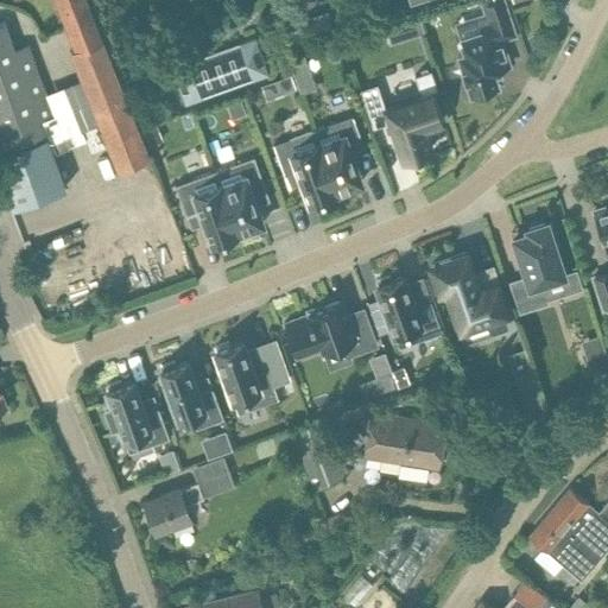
[(69,49),(88,96),(99,127),(102,126),(118,168),(149,156),(145,147),(139,132),(88,0),(58,0),(76,46),(69,49)]
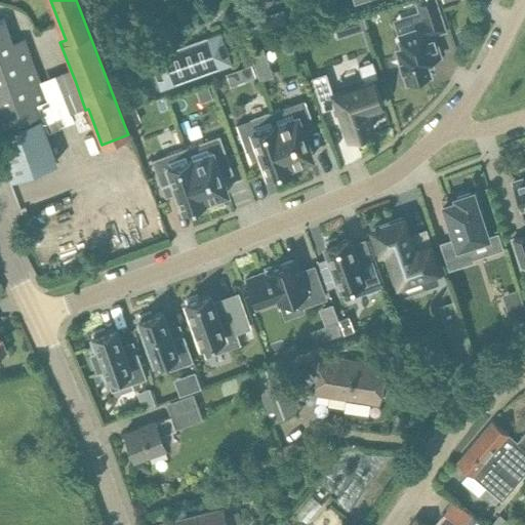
[(449,33),(438,0),(432,0),(419,4),(425,21),(417,23),(418,27),(400,33),(403,45),(398,47),(408,81),(434,73),(432,65),(439,62),(438,61),(445,57),(438,37),(449,33)]
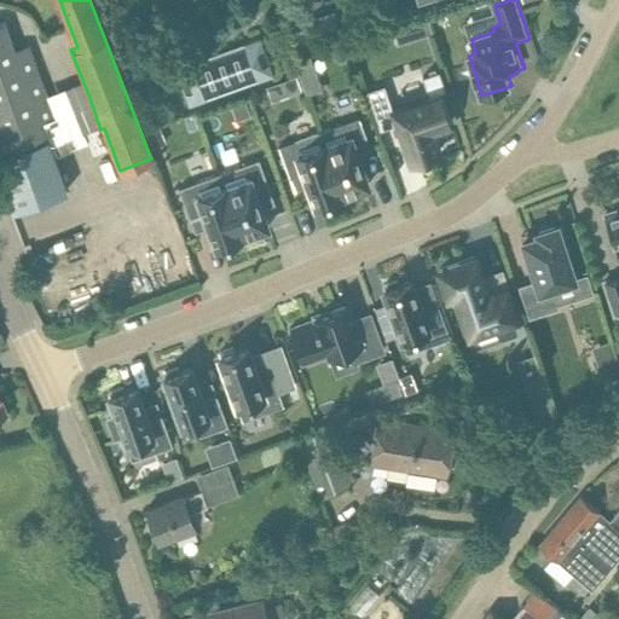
[(429,18),(410,24),(414,39),(433,33),(429,18)]
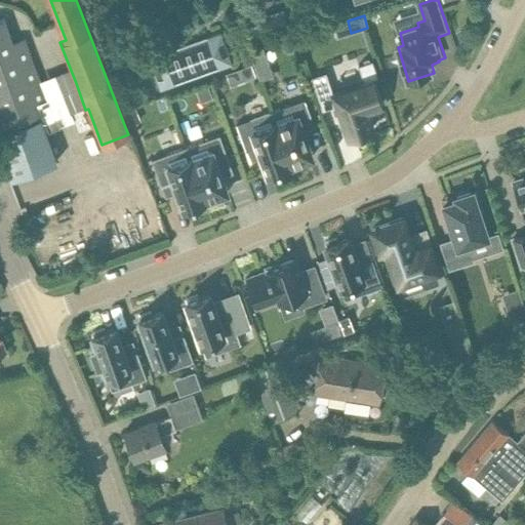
[(47,97),(25,37),(11,42),(3,18),(0,19),(0,127),(40,114),(36,103),(47,97)]
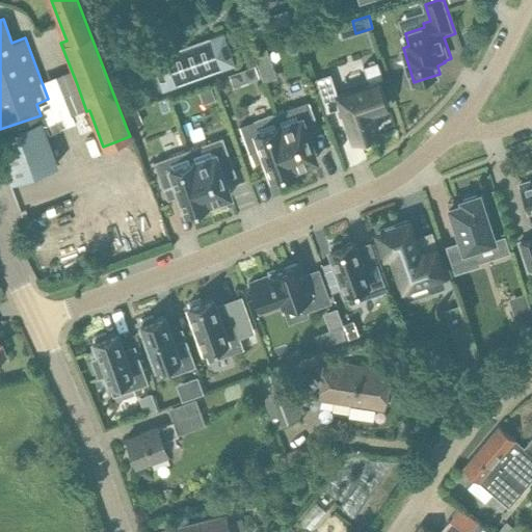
[(163,92),(235,64),(222,32),(151,59),(163,92)]
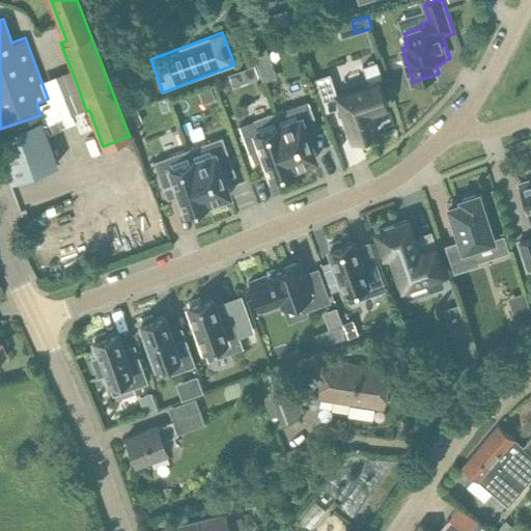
[(270,61),(266,50),(252,55),(256,66),(270,61)]
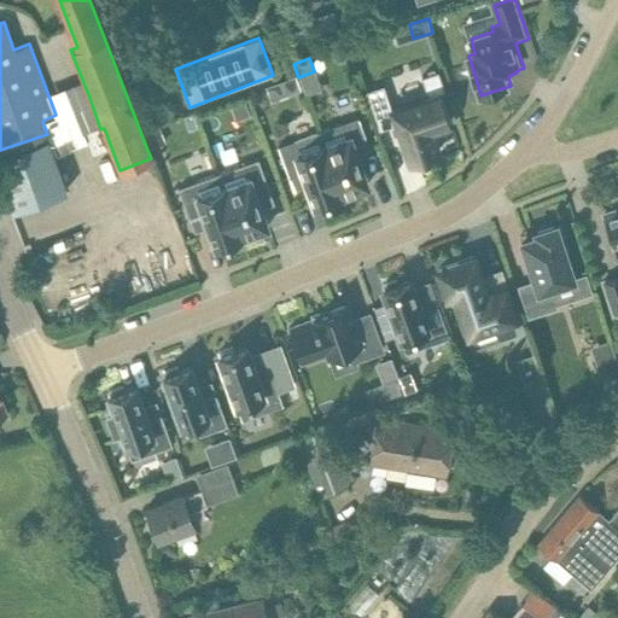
[(408,161),(439,150),(432,129),(449,124),(438,94),(444,92),(438,71),(421,77),(427,95),(391,109),(383,85),(366,91),(377,123),(392,117),(397,130),(396,130),(397,133),(398,132),(400,136),(398,136),(398,139),(400,138),(408,161)]
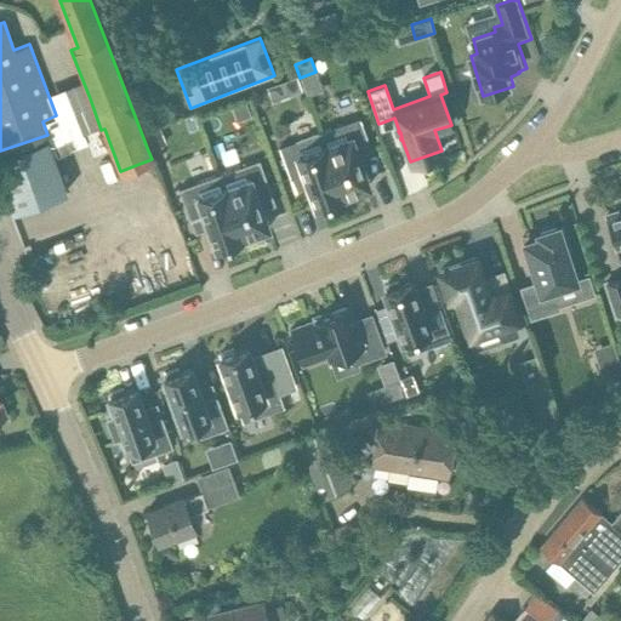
[(297,79),(281,84),(286,97),(302,92),(297,79)]
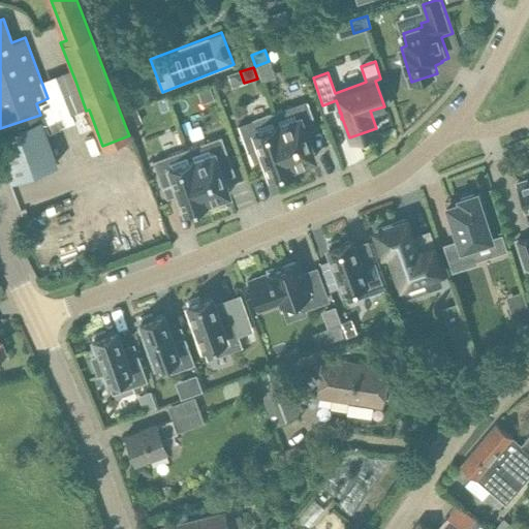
[(208,85),(196,89),(201,103),(213,99),(208,85)]
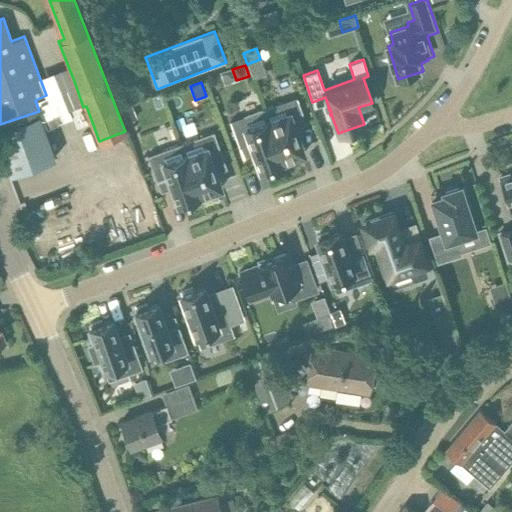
[(264,109),(283,162),(283,161),(304,153),(295,127),(306,123),(297,97),(264,109)]
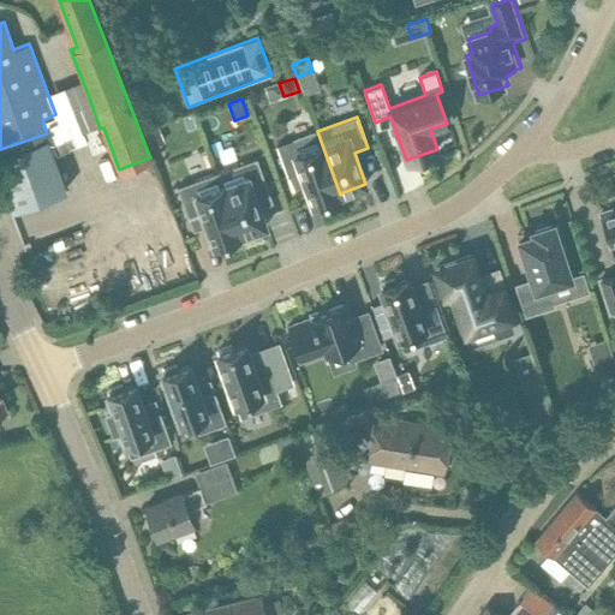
[(156,127),(141,133),(147,149),(162,143),(156,127)]
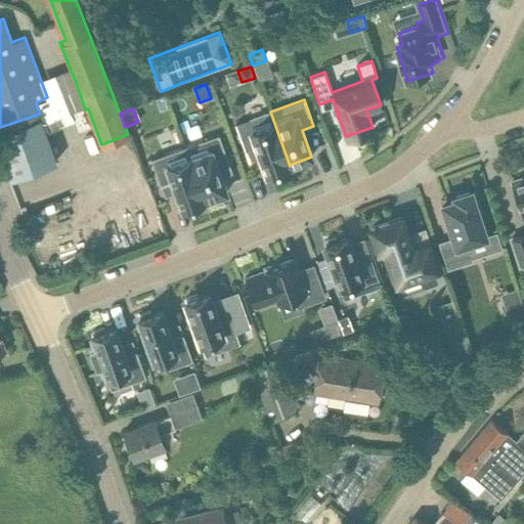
[(290,166),(270,112),(235,124),(246,150),(257,146),(267,174),(277,170),(278,174),(290,170),(289,166),(290,166)]
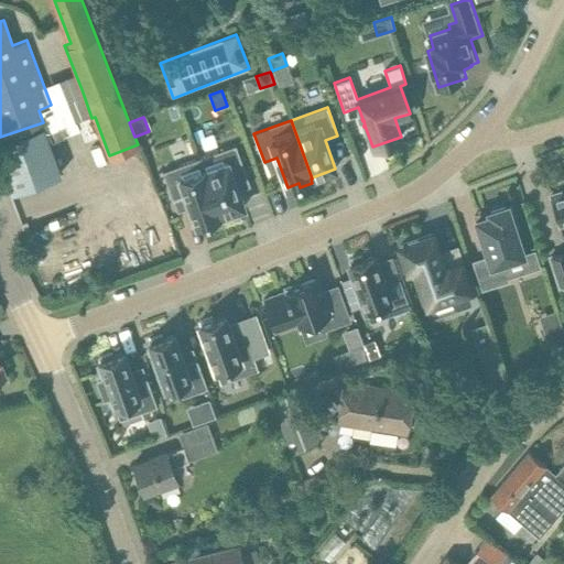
[(0,141),(0,162),(11,193),(62,174),(44,126),(0,141)]
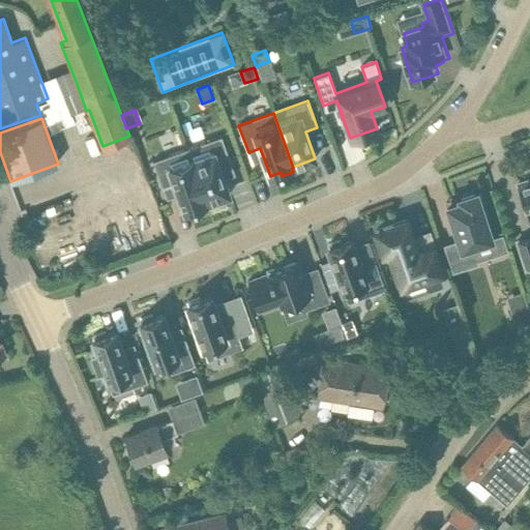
[(222,136),(187,148),(207,202),(222,197),(228,195),(229,195),(229,193),(228,190),(224,179),(235,174),(222,136)]
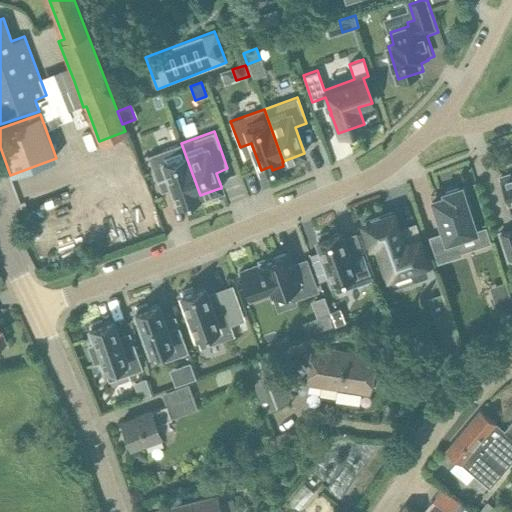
[(200,196),(200,195),(181,143),(147,155),(157,182),(168,178),(178,204),(188,200),(189,204),(200,200),(199,196),(200,196)]
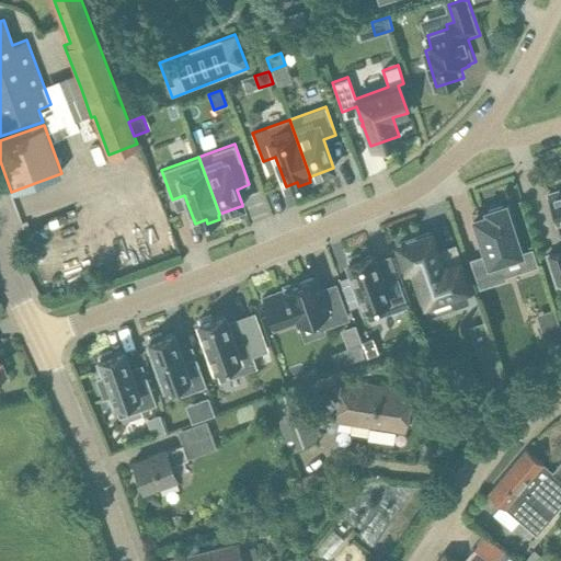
[(560,191),(547,195),(556,222),(560,220),(560,191)]
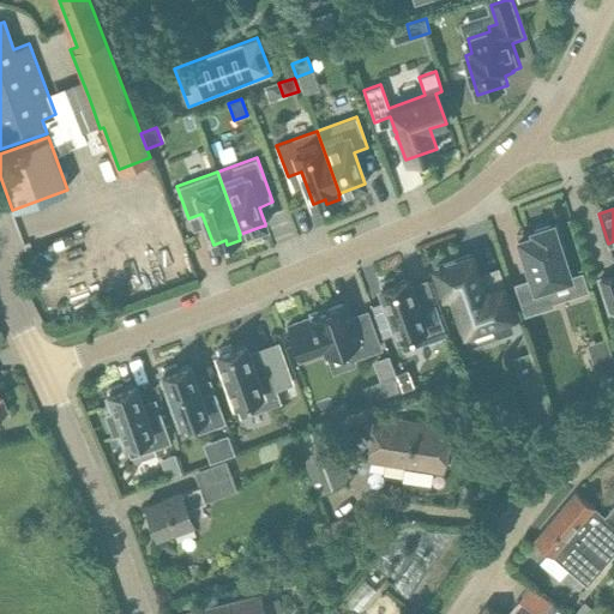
[(554,226),(553,223),(531,230),(533,234),(518,239),(533,283),(517,288),(525,314),(552,305),(546,286),(570,277),(560,247),(565,246),(558,224),(554,226)]
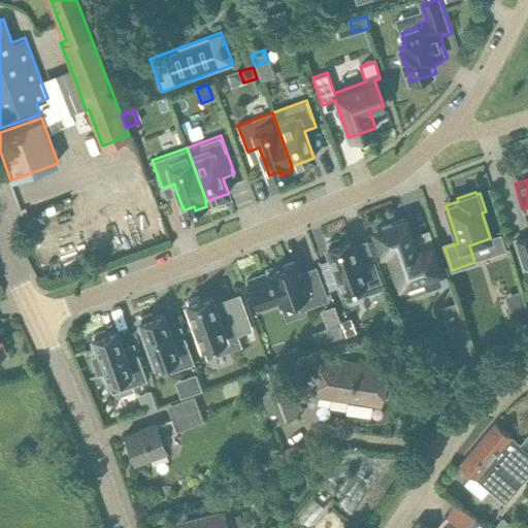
[(85,245),(71,200),(20,216),(33,261),(85,245)]
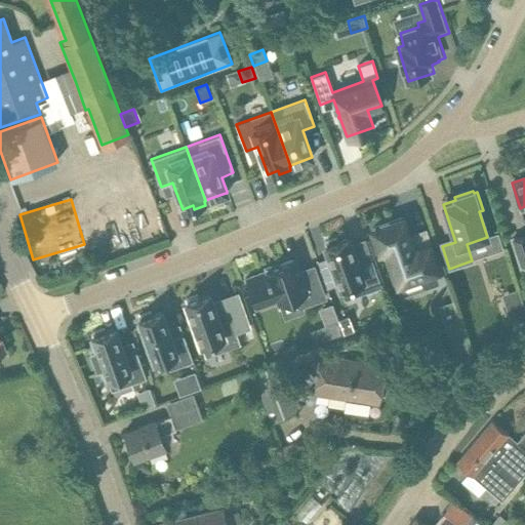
[(403,218),(372,229),(379,251),(385,249),(397,284),(437,270),(425,233),(410,239),(403,218)]
